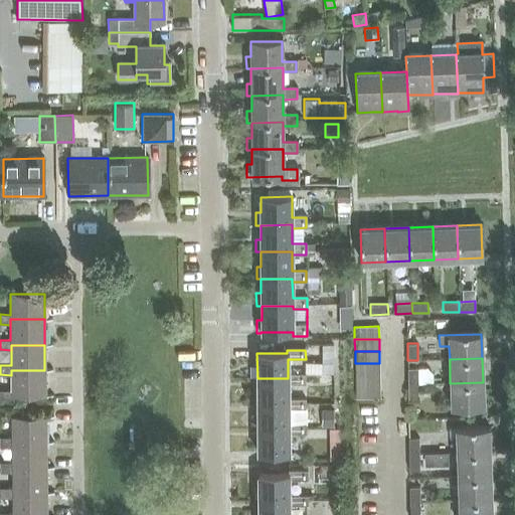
[(355,363),(355,375),(379,374),(379,363),(355,363)]
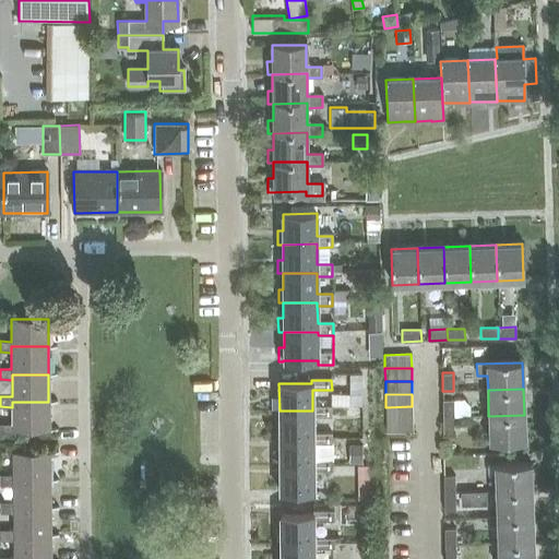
[(442,417),(454,417),(453,400),(442,400),(442,417)]
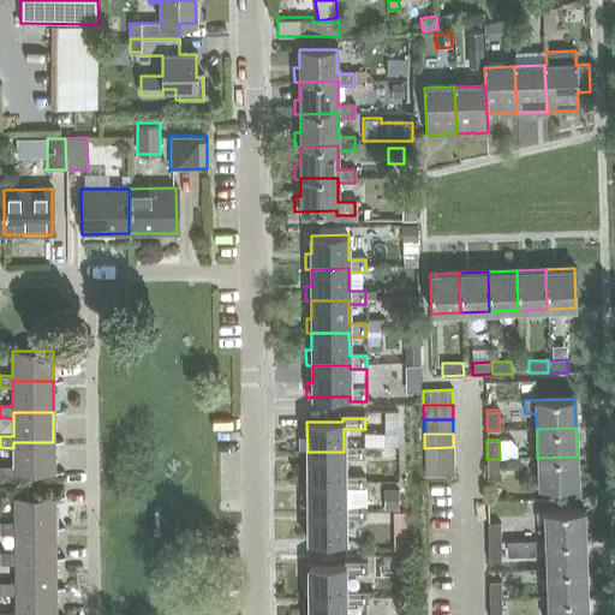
[(13,442),(13,448),(13,466),(0,466),(0,477),(16,478),(16,473),(53,473),(53,442),(13,442)]
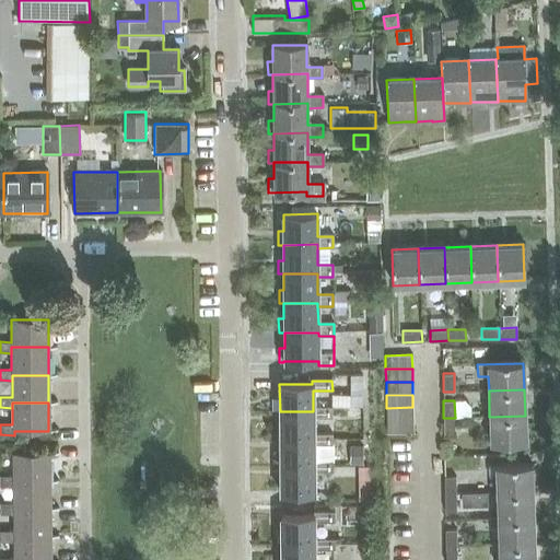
[(313,411),(280,411),(280,439),(313,439),(313,434),(313,418),(331,418),(331,407),(313,407),(313,411)]
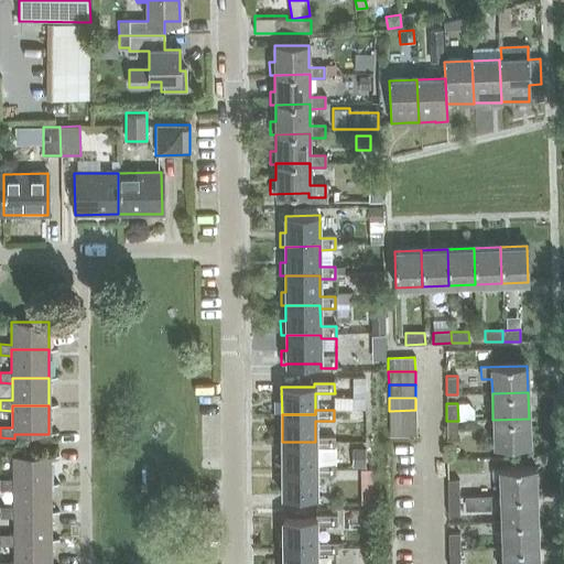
[(389,411),(389,424),(416,423),(415,410),(389,411)]
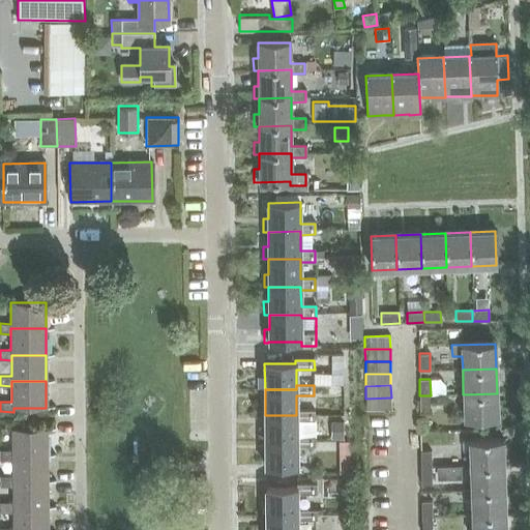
[(497,393),(463,394),(464,419),(498,418),(497,393)]
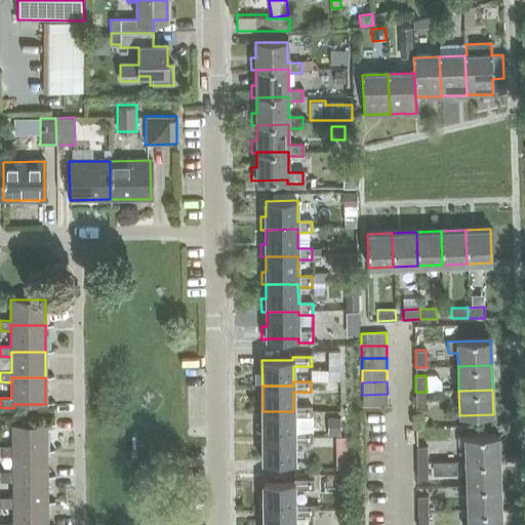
[(427,408),(427,392),(415,392),(415,408),(427,408)]
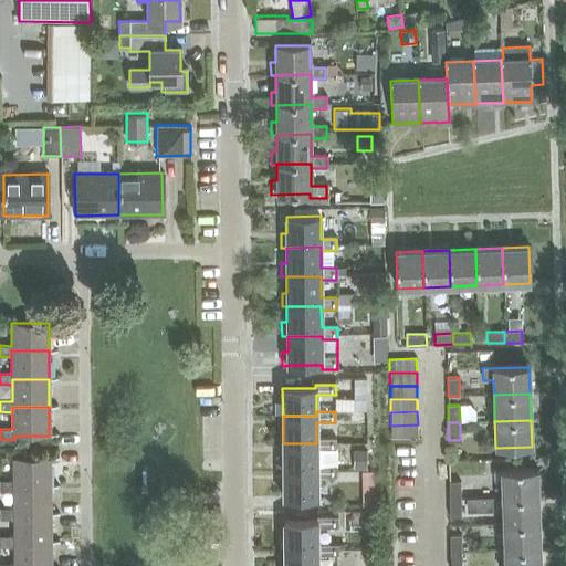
[(418,438),(418,425),(390,426),(391,438),(418,438)]
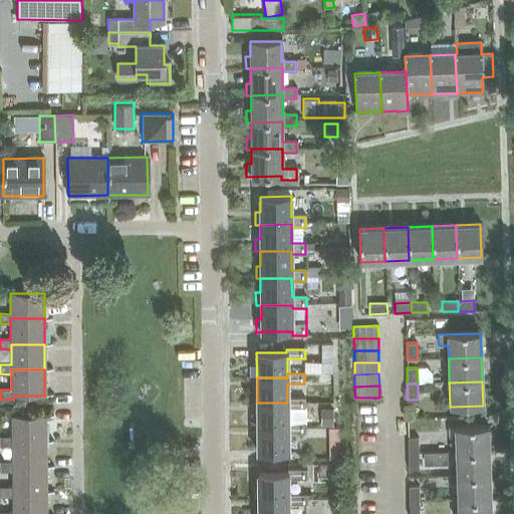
[(287,403),(257,403),(257,428),(288,428),(288,424),(287,408),(304,408),(304,399),(287,399),(287,403)]
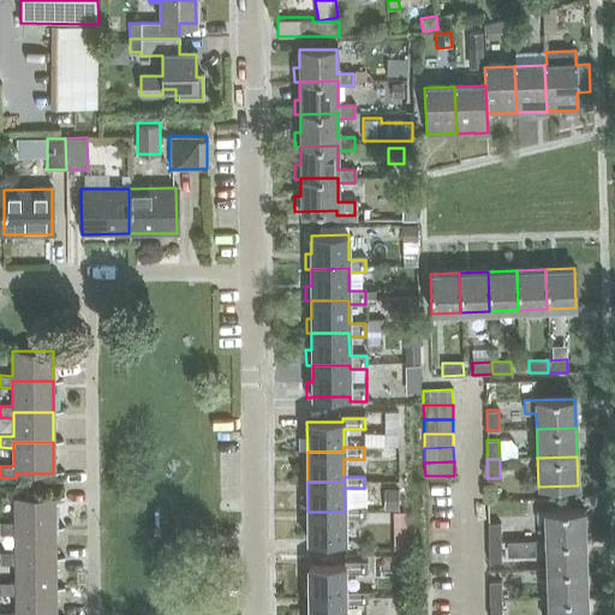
[(13,529),(54,529),(54,497),(13,497),(13,523),(0,521),(0,533),(13,535),(13,529)]
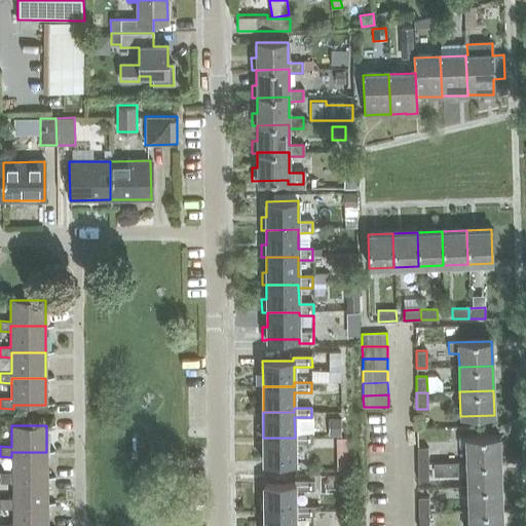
[(295,438),(263,438),(263,463),(295,463),(295,443),(311,443),(311,434),(295,434),(295,438)]
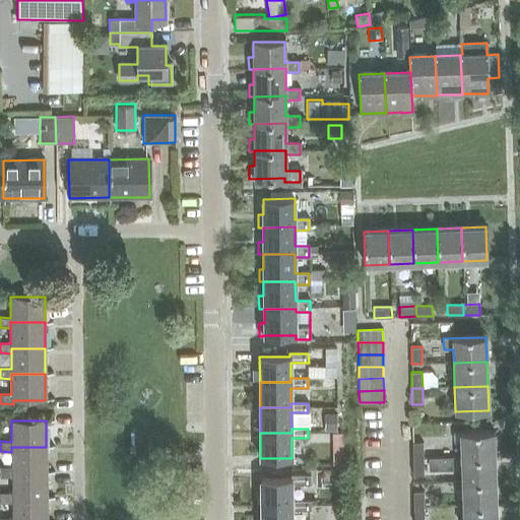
[(460,441),(461,457),(495,456),(494,431),(453,433),(453,441),(460,441)]
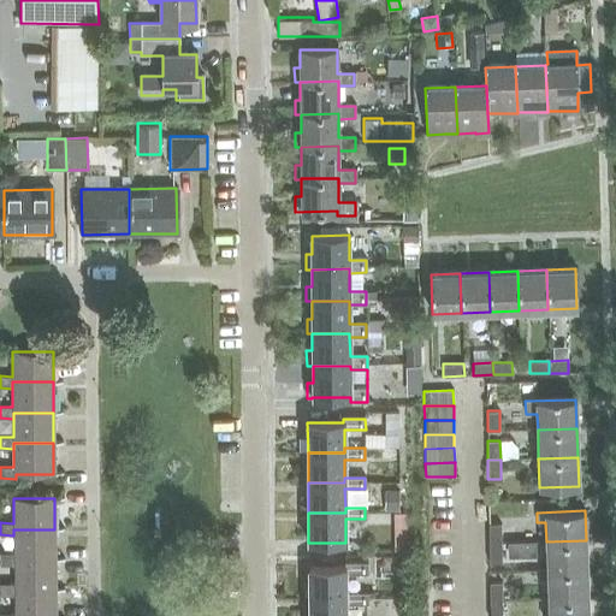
[(489,544),(501,544),(501,525),(489,525),(489,544)]
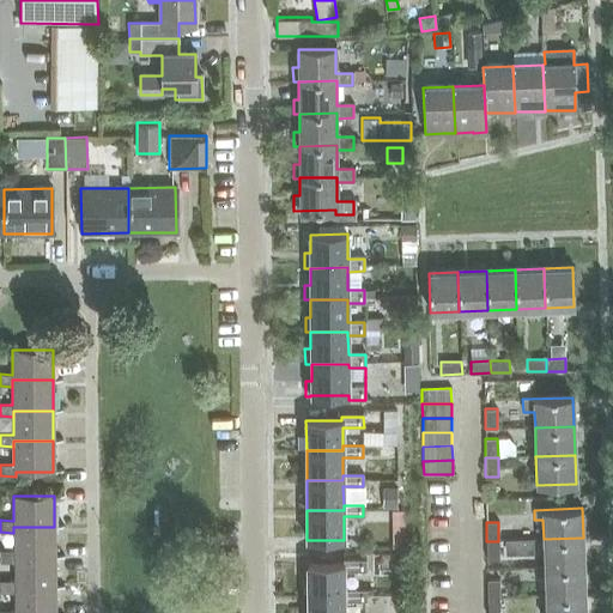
[(14,557),(54,557),(54,527),(13,527),(13,533),(14,551),(0,551),(0,563),(14,563),(14,557)]
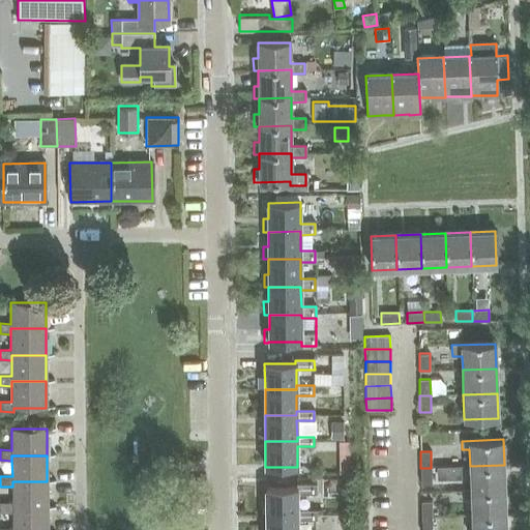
[(504,490),(504,465),(470,466),(470,491),(504,490)]
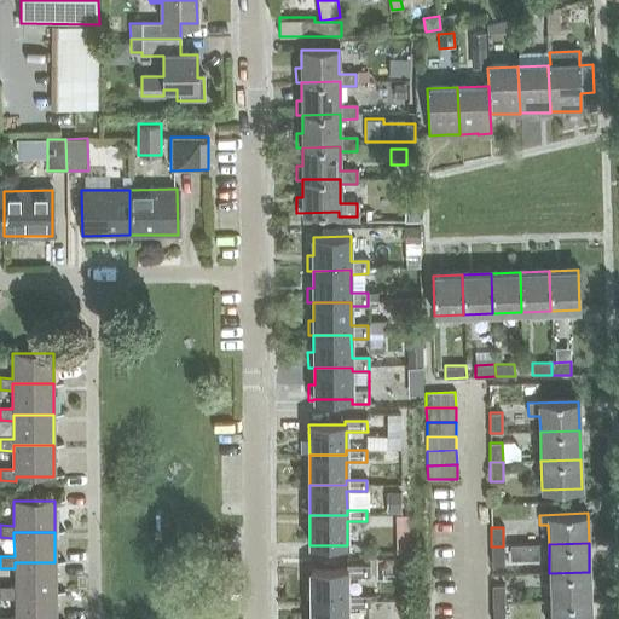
[(539,559),(538,544),(509,544),(510,560),(539,559)]
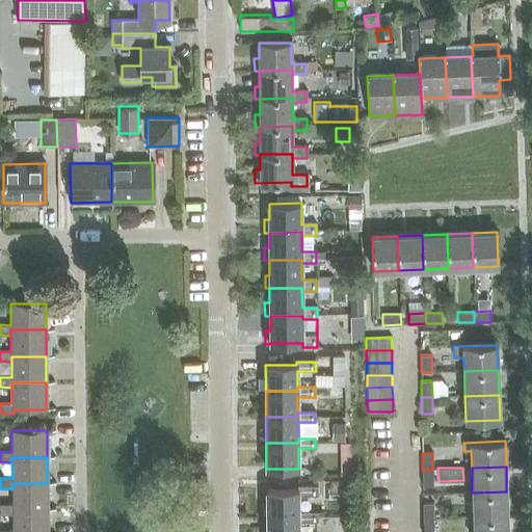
[(433,486),(432,470),(422,470),(423,486),(433,486)]
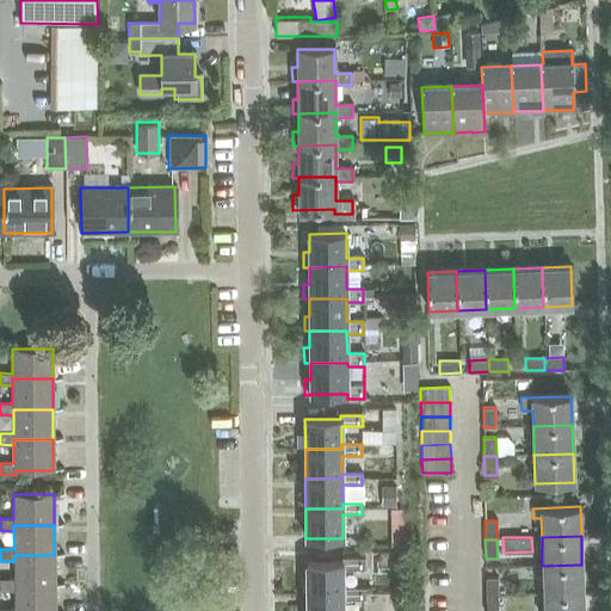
[(14,586),(54,585),(54,555),(14,555),(14,561),(14,579),(0,579),(0,591),(14,591),(14,586)]
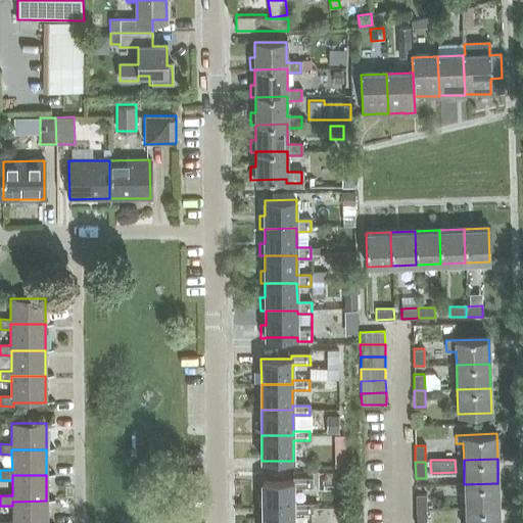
[(293,508),(293,504),(293,487),(312,487),(312,478),(292,478),(292,481),(262,481),(263,508),(293,508)]
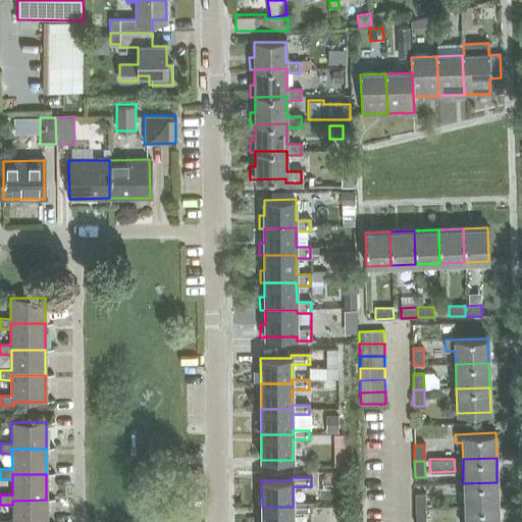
[(498,507),(497,482),(463,483),(464,508),(498,507)]
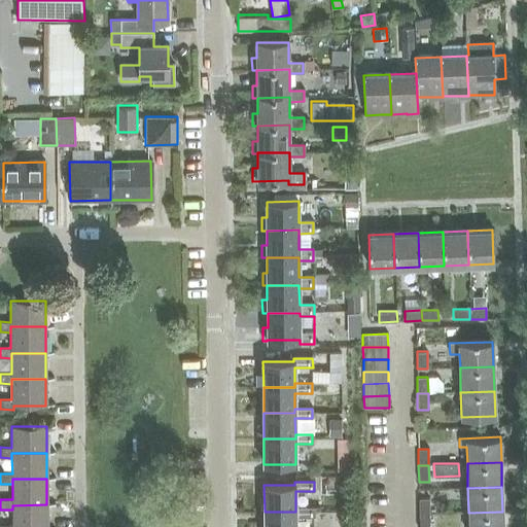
[(419,515),(430,515),(429,498),(419,498),(419,515)]
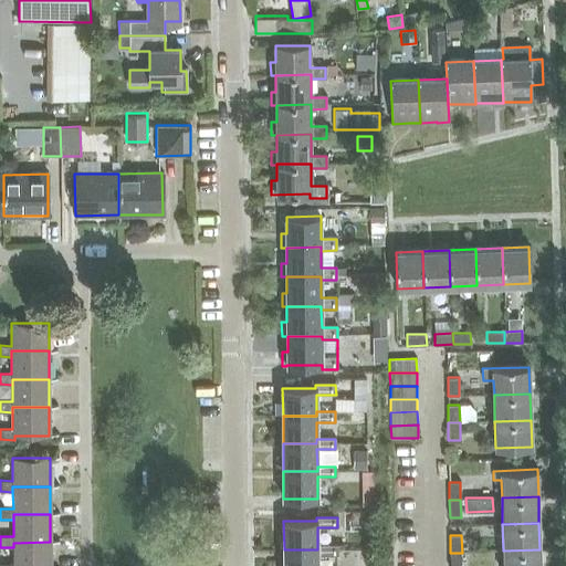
[(50,565),(50,542),(13,543),(13,547),(13,564),(0,564),(0,565),(50,565)]
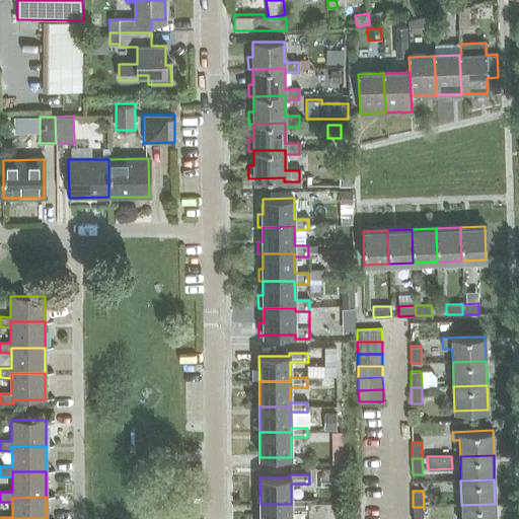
[(291,518),(291,509),(309,509),(309,500),(291,500),(291,504),(261,504),(260,518),(291,518)]
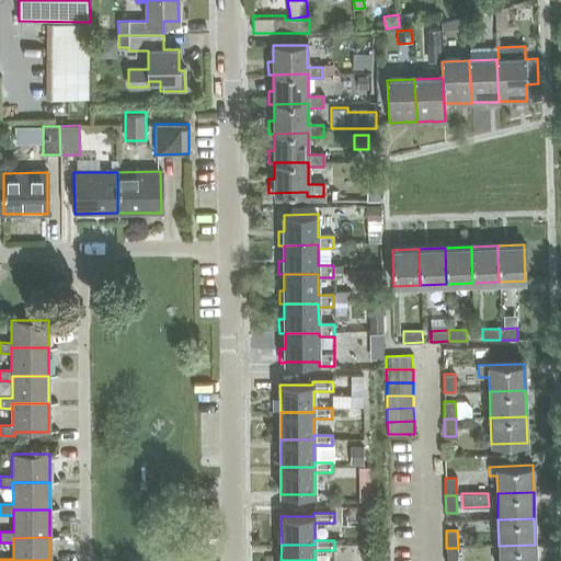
[(535,560),(535,545),(499,546),(499,560),(535,560)]
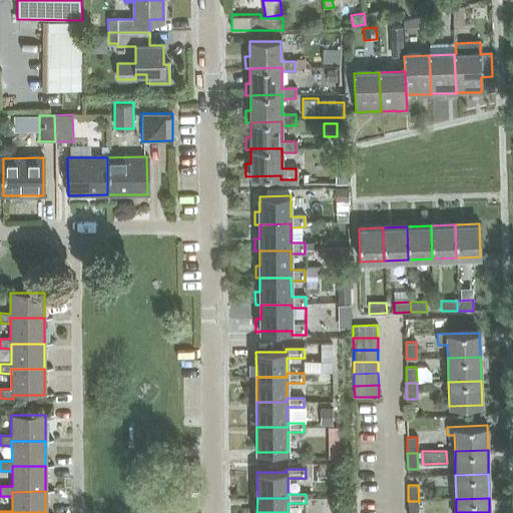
[(419,512),(419,501),(408,501),(408,512),(419,512)]
